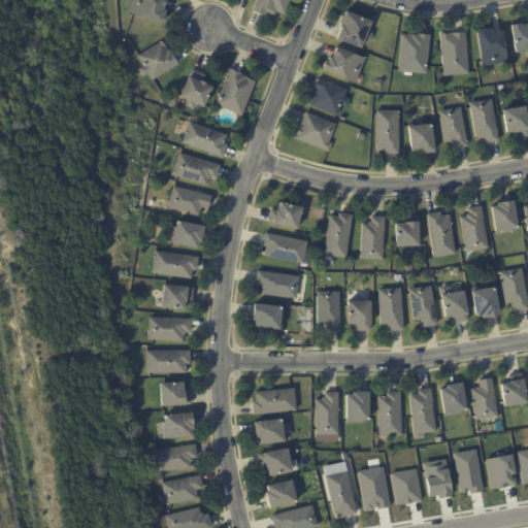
[(165,0),(162,9),(165,10),(163,15),(165,17),(162,25),(128,12),(132,0),(165,0)]
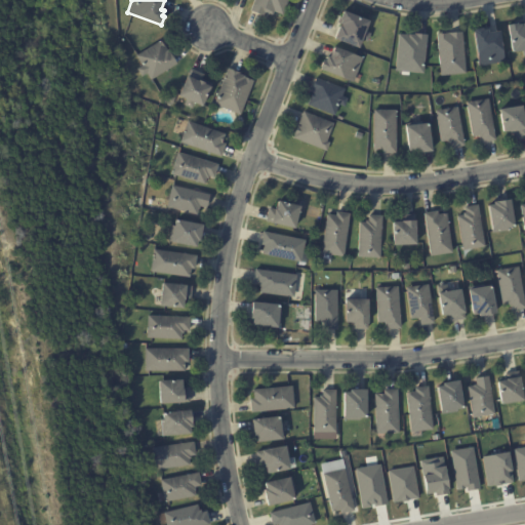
[(270,14),(266,12),(264,16),(250,11),(254,0),(287,0),(282,14),(274,11),(272,15),(270,14)]
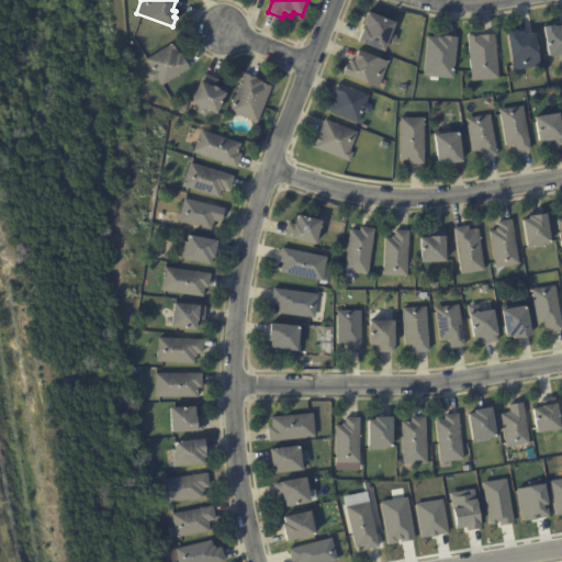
[(358,42),(363,26),(366,27),(367,26),(363,25),(366,22),(363,21),(368,11),(396,22),(392,34),(397,36),(394,45),(389,42),(384,52),(358,42)]
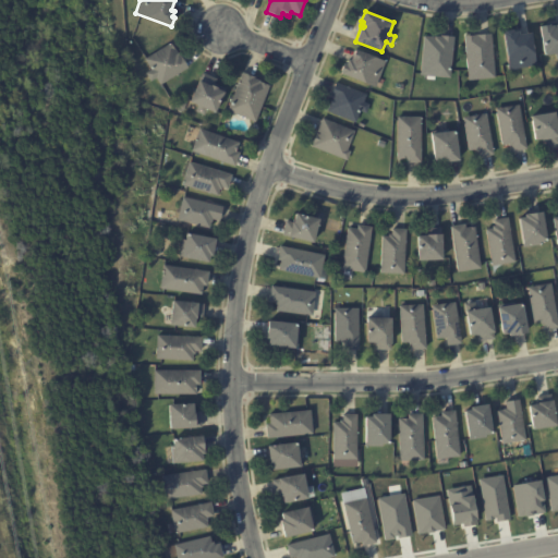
[(540,26),(550,24),(550,26),(555,25),(555,27),(556,27),(556,26),(557,25),(557,60),(557,61),(556,53),(545,56),(540,26)]
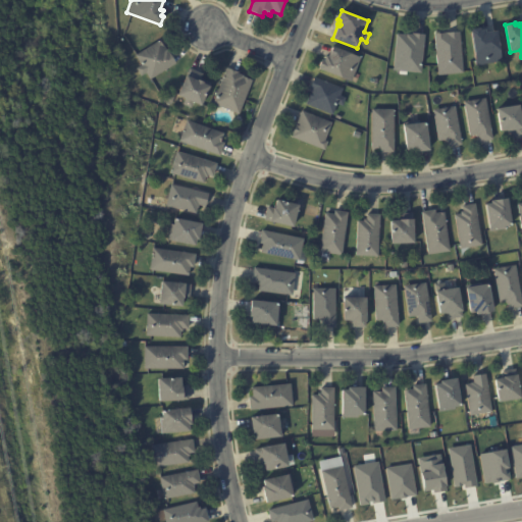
[(484,30),(485,30),(486,33),(498,31),(503,62),(476,66),(471,31),(472,31),(471,29),(480,28),(481,30),(484,30)]
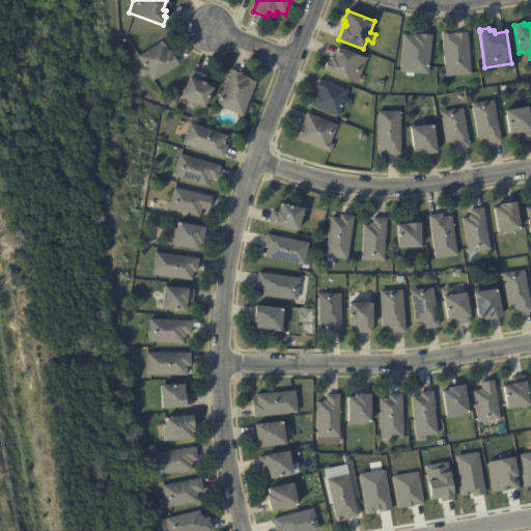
[(466,32),(468,32),(472,75),(446,77),(442,33),(455,31),(455,33),(466,32)]
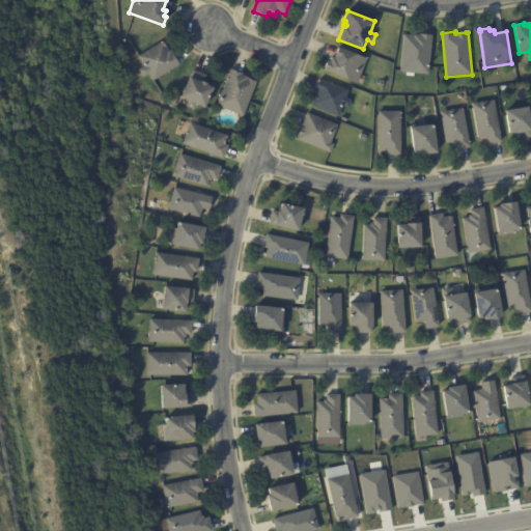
[(421,33),(432,35),(429,75),(400,72),(403,34),(414,35),(414,34),(419,35),(419,33),(421,33)]
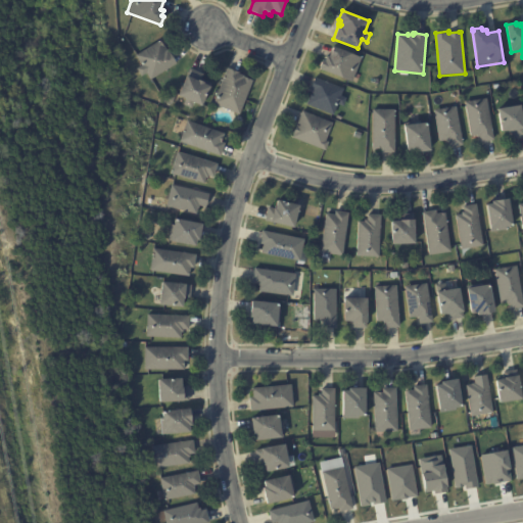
[(169,51),(170,54),(171,54),(177,64),(150,81),(146,74),(141,77),(136,69),(141,65),(135,55),(160,40),(165,50),(167,49),(169,51)]
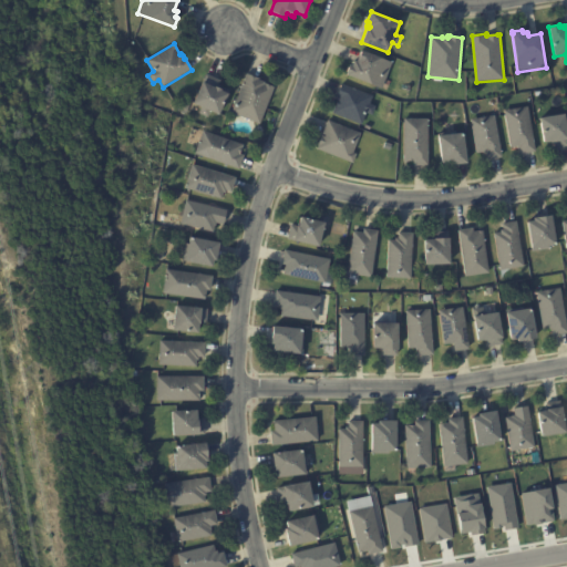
[(350,65),(351,65),(353,60),(357,61),(357,60),(358,60),(361,50),(392,63),(381,90),(347,75),(347,74),(346,73),(349,64),(350,65)]
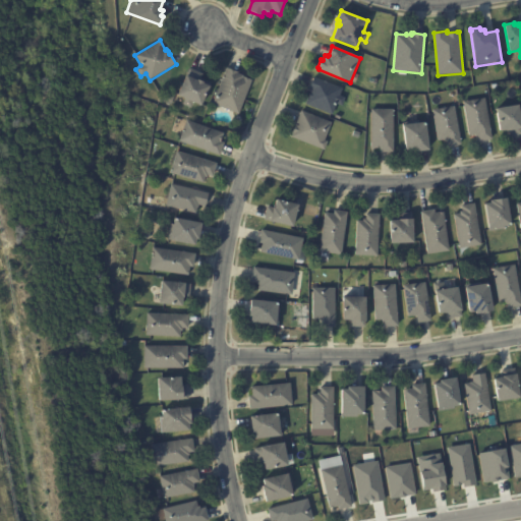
[(190,68),(203,74),(200,78),(211,82),(200,106),(192,103),(190,108),(182,105),(184,99),(176,96),(185,75),(186,75),(189,68),(190,68)]
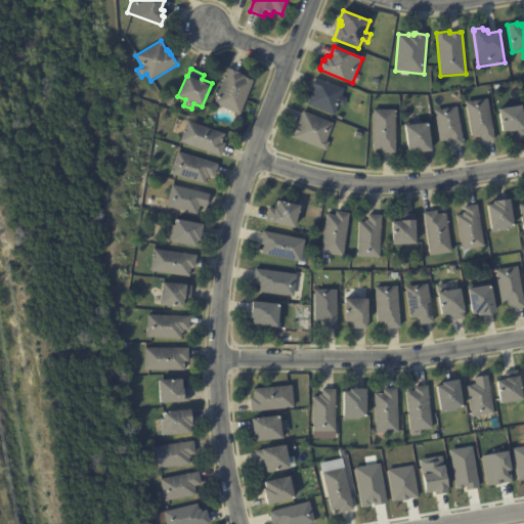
[(228,69),(241,74),(239,74),(245,76),(244,77),(253,81),(239,115),(213,104),(227,69),(228,69)]
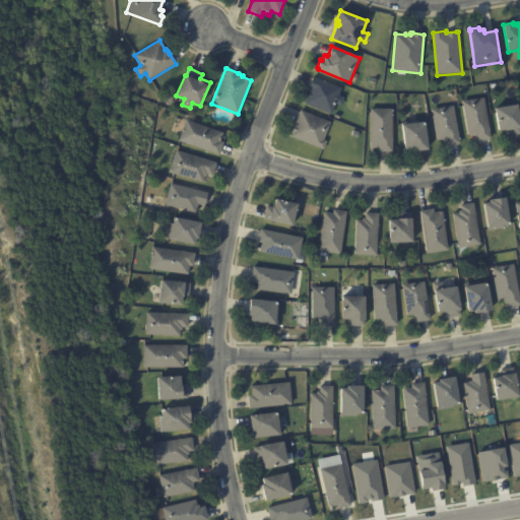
[(305,104),(310,90),(308,89),(313,77),(342,88),(339,95),(345,98),(341,107),(336,105),(332,115),(305,104)]
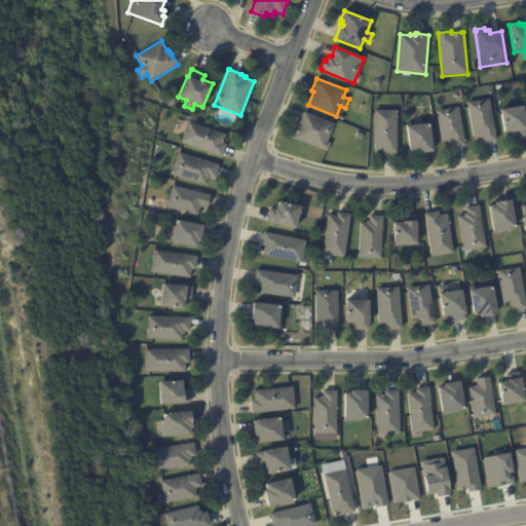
[(167,95),(176,99),(172,107),(164,103),(167,95)]
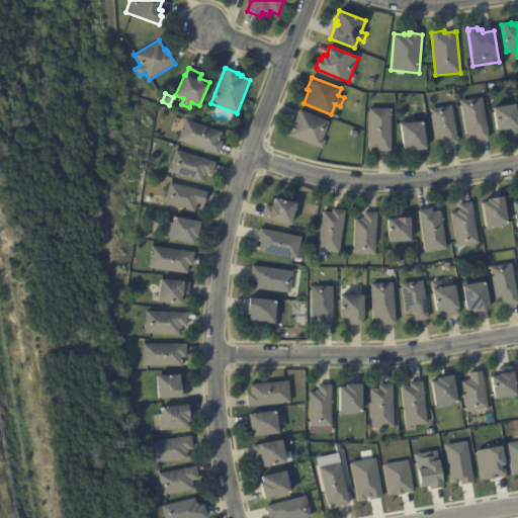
[(487,139),(476,141),(475,136),(472,136),(472,135),(466,136),(460,101),(482,97),(489,139),(487,139)]
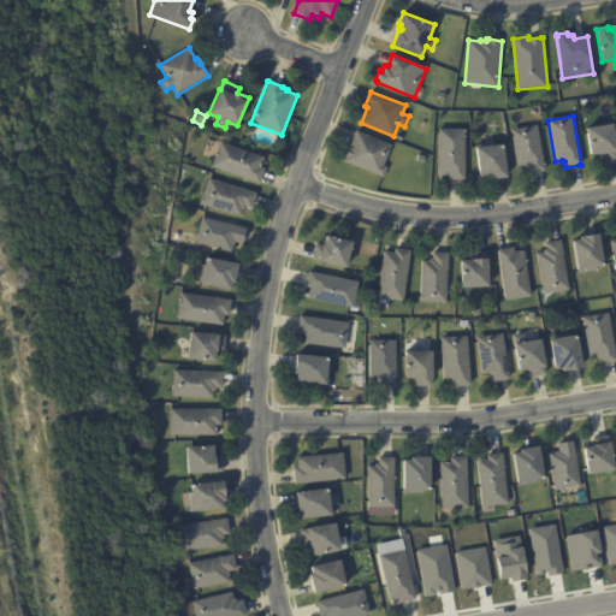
[(615,159),(603,161),(602,153),(591,155),(586,129),(612,124),(615,141),(615,159)]
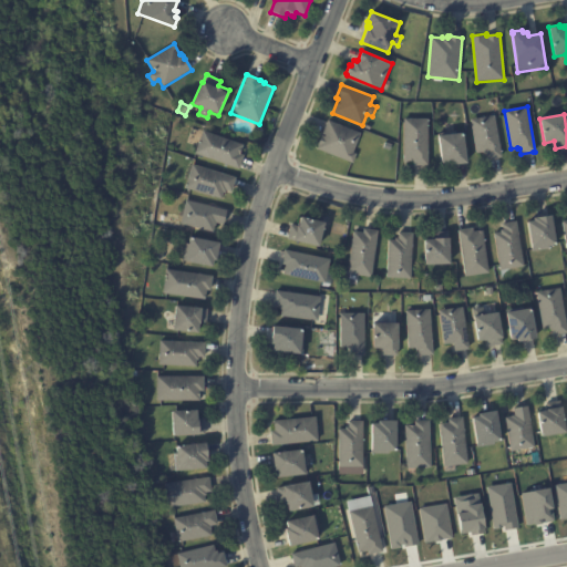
[(500,158),(487,160),(486,152),(476,154),(471,120),(495,116),(502,157),(500,158)]
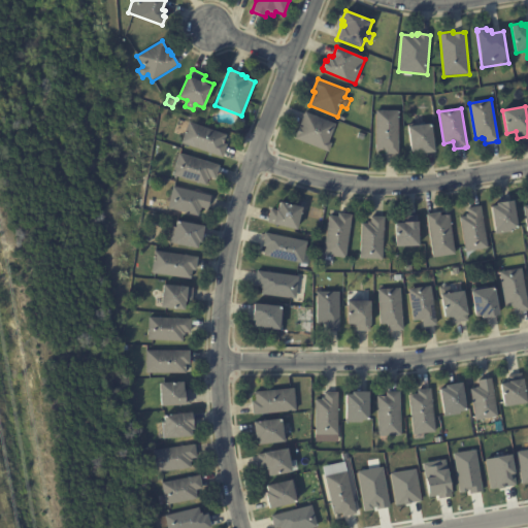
[(396,155),(385,155),(385,151),(375,151),(376,110),(397,111),(397,112),(399,112),(398,155),(396,155)]
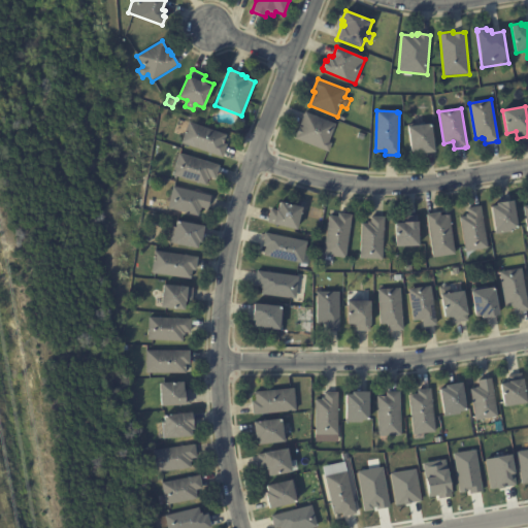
[(300,124),(305,111),(336,124),(329,142),(332,143),(329,153),(295,139),(296,136),(295,136),(299,127),(302,128),(302,127),(300,125),(300,124)]
